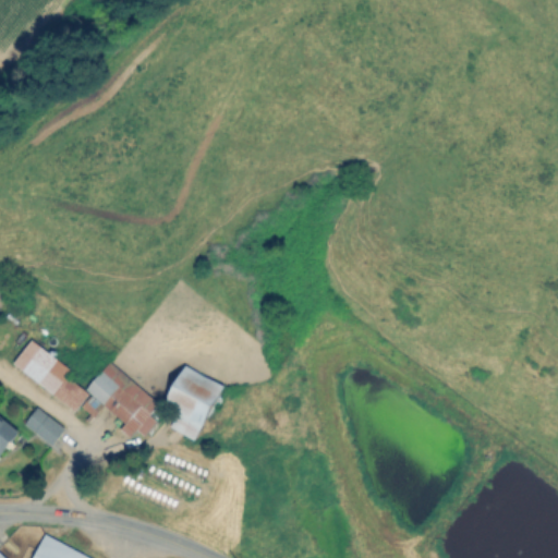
[(70,368),(29,338),(11,363),(74,410),(88,392),(64,375),(70,368)]
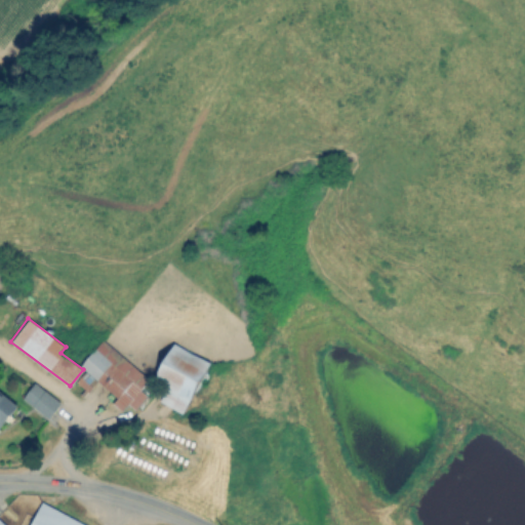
[(149,378),(101,339),(79,366),(117,397),(112,403),(121,411),(127,404),(134,409),(147,395),(139,390),(149,378)]
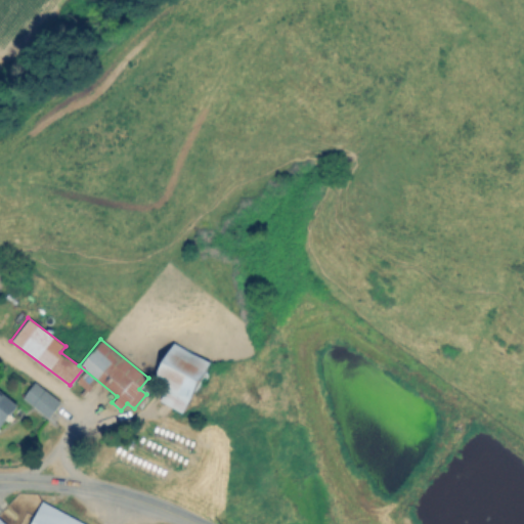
[(181,412),(209,361),(172,342),(154,378),(167,384),(159,400),(181,412)]
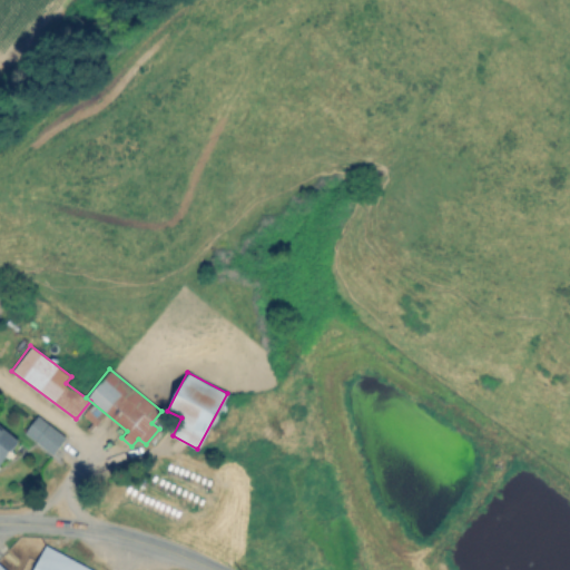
[(52,454),(65,436),(36,415),(22,433),(52,454)]
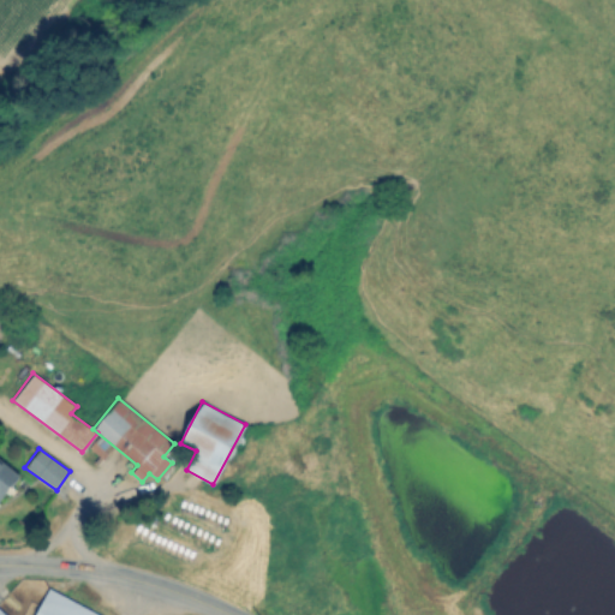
[(0,501),(19,472),(0,459),(0,501)]
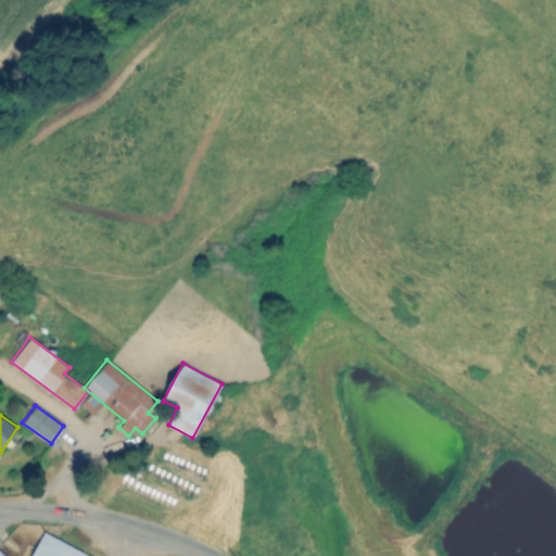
[(28,555),(91,555),(41,532),(28,555)]
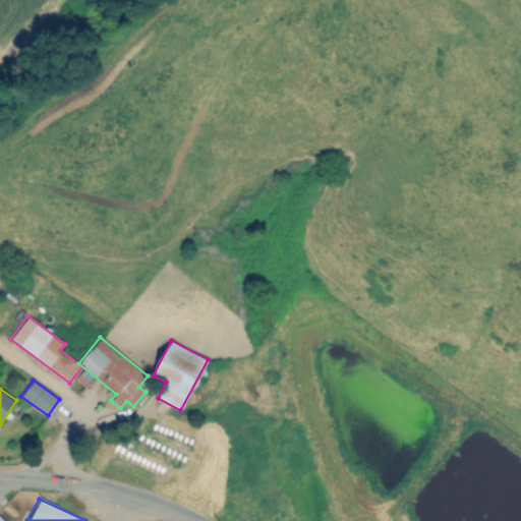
All buildings are outlined.
